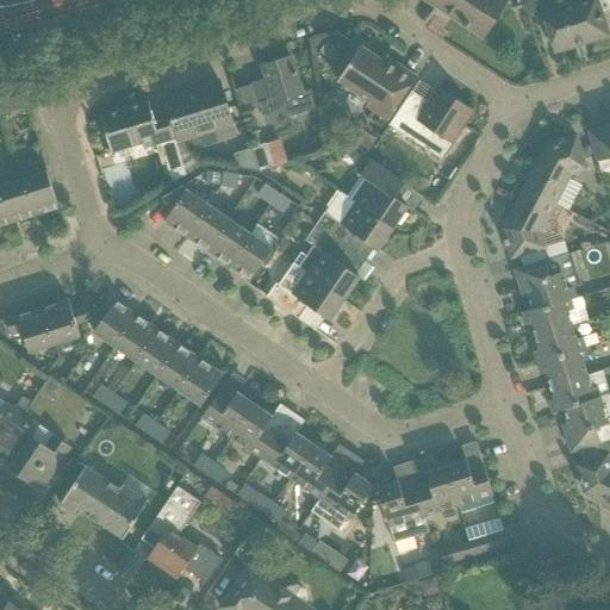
[(483,37),(504,2),(500,0),(427,0),(462,24),(461,25),(466,29),(467,26),(483,37)]
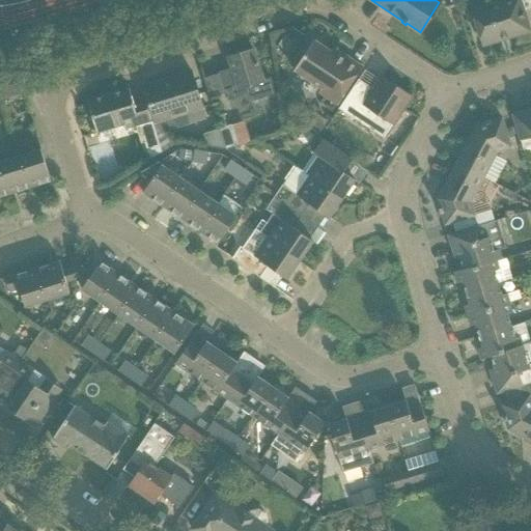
[(507,0),(508,1),(473,11),(483,46),(529,31),(519,0),(507,0)]
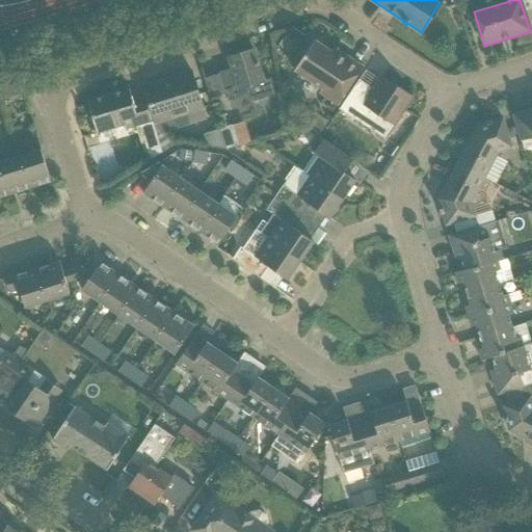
[(343,60),(331,53),(310,38),(298,55),(302,58),(294,71),(323,90),(320,95),(337,105),(362,67),(346,56),(343,60)]
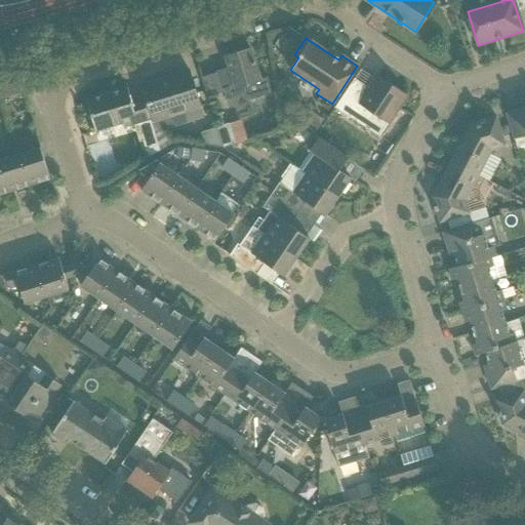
[(215,72),(223,92),(225,101),(247,93),(249,101),(271,94),(268,77),(259,80),(250,49),(226,56),(229,68),(215,72)]
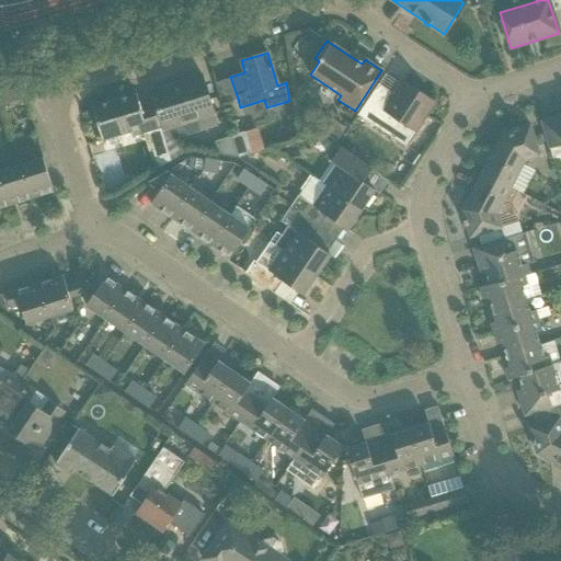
[(151,91),(158,113),(163,128),(160,129),(165,147),(167,146),(171,161),(186,151),(174,140),(194,134),(190,122),(196,119),(199,132),(217,126),(202,76),(151,91)]
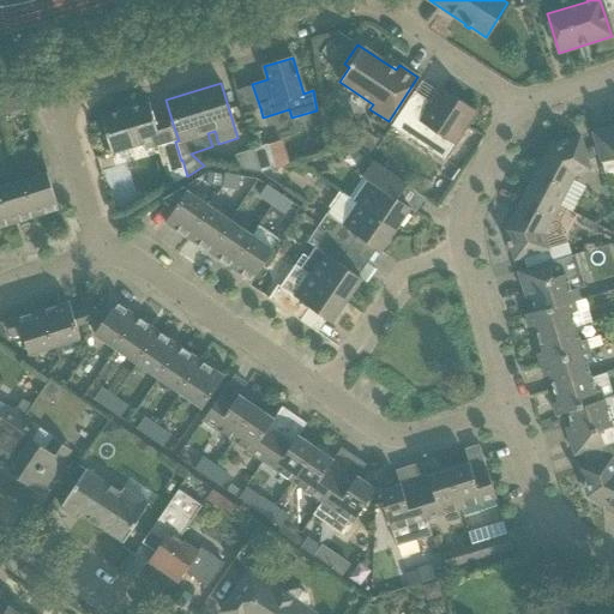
[(409,100),(391,126),(443,160),(453,145),(475,112),(443,89),(427,112),(409,100)]
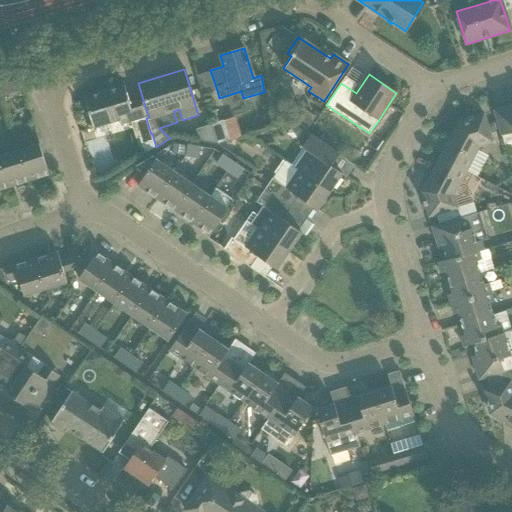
[(124,85),(84,97),(93,128),(119,120),(120,124),(146,116),(140,95),(128,98),(124,85)]
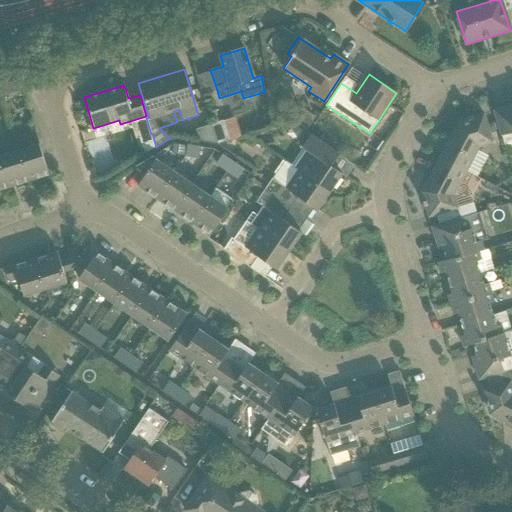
[(511,105),(494,111),(500,130),(501,136),(511,132),(511,105)]
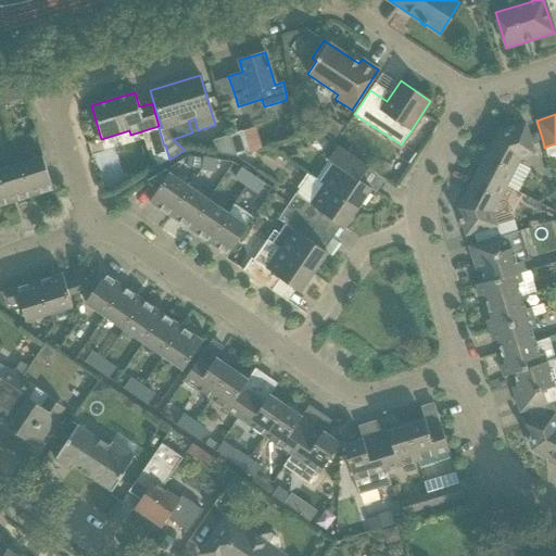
[(319,129),(335,140),(342,127),(327,117),(319,129)]
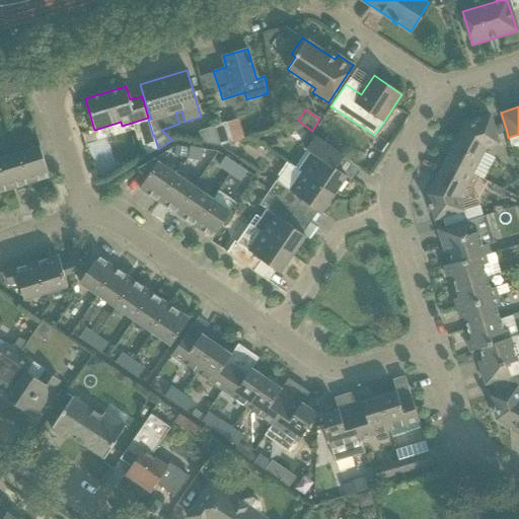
[(497,135),(495,131),(495,129),(491,116),(478,120),(478,118),(473,120),(474,121),(465,124),(446,159),(472,173),(478,162),(486,149),(500,145),(499,142),(497,135)]
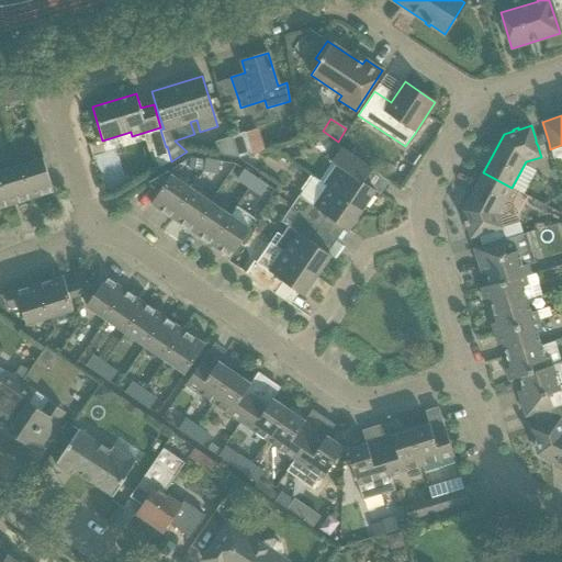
[(244,132),(232,136),(238,159),(239,159),(238,156),(249,153),(244,132)]
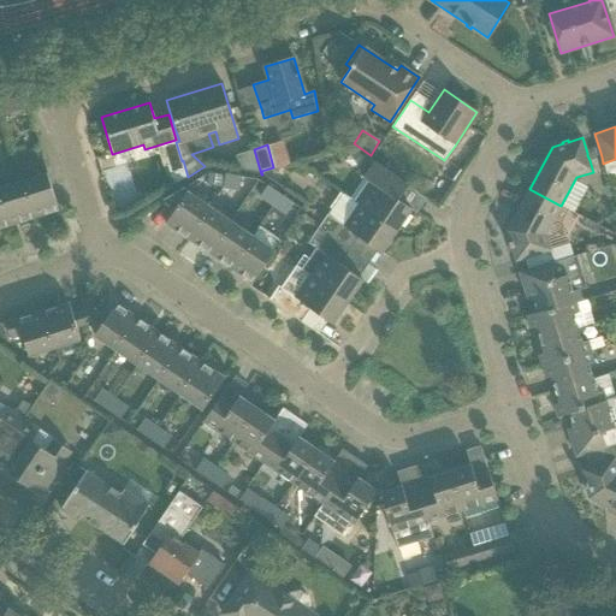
[(254,149),(235,155),(240,171),(261,175),(254,149)]
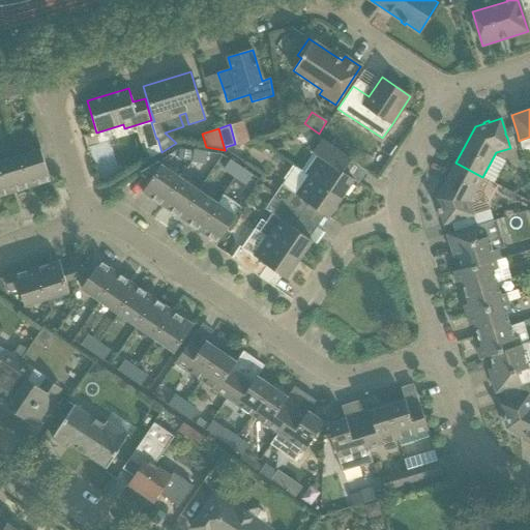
[(511,131),(505,134),(507,138),(509,145),(514,143),(511,131)]
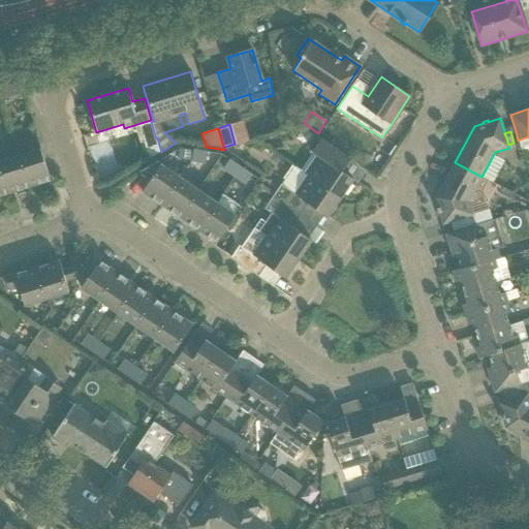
[(313,152),(301,170),(301,172),(341,198),(353,180),(335,166),(342,155),(338,152),(338,151),(314,135),(306,148),(313,152)]
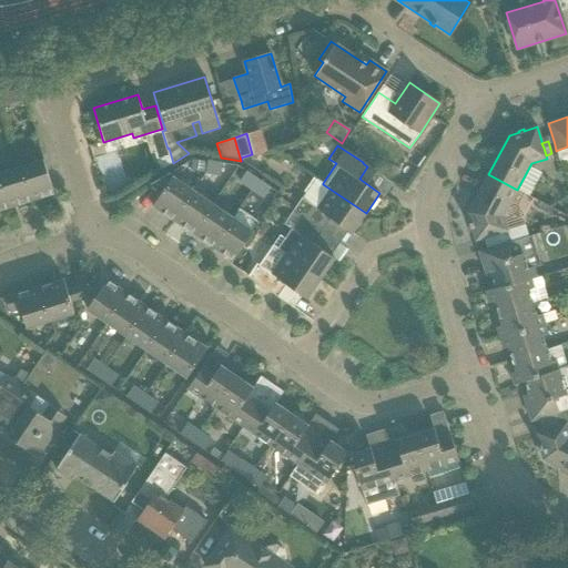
[(169,148),(168,149),(154,152),(160,171),(173,163),(169,148)]
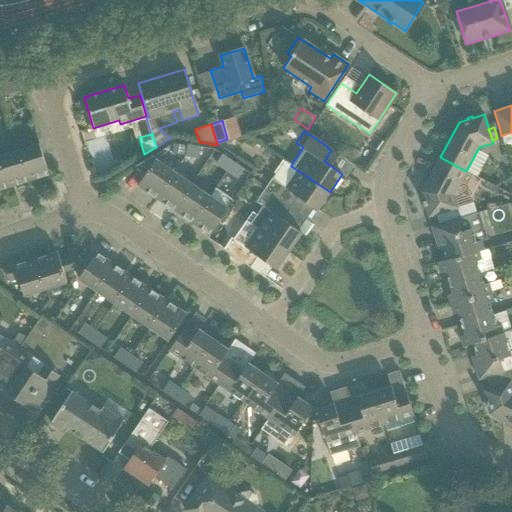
[(39,144),(18,151),(28,181),(49,175),(39,144)]
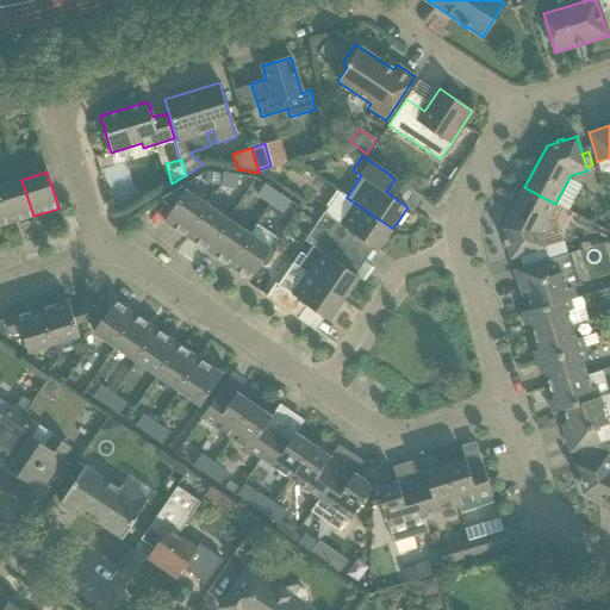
[(221,186),(237,188),(238,175),(223,173),(221,186)]
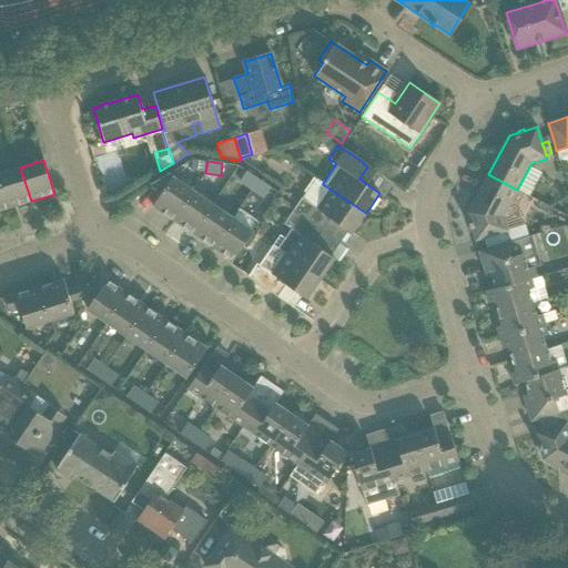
[(20,168),(0,173),(0,183),(8,209),(31,201),(20,168)]
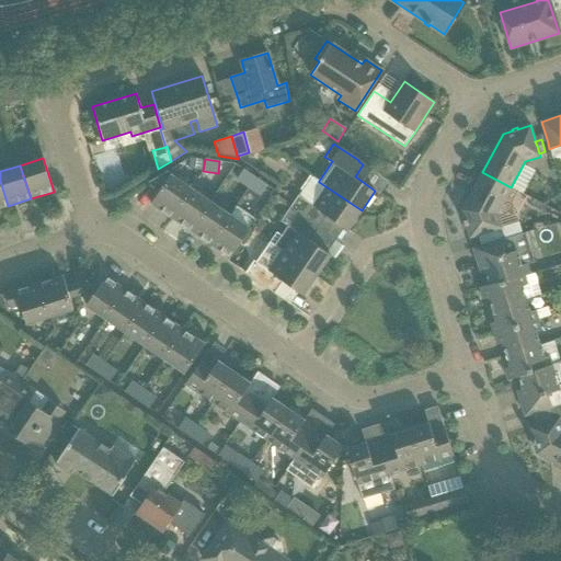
[(237,179),(249,187),(255,178),(243,169),(237,179)]
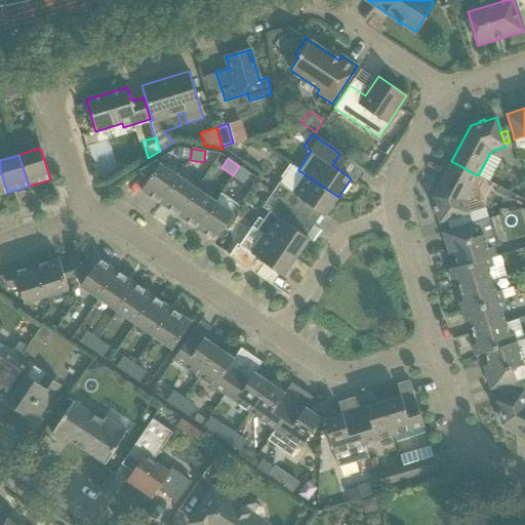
[(178,176),(155,161),(138,170),(150,178),(140,191),(159,203),(178,176)]
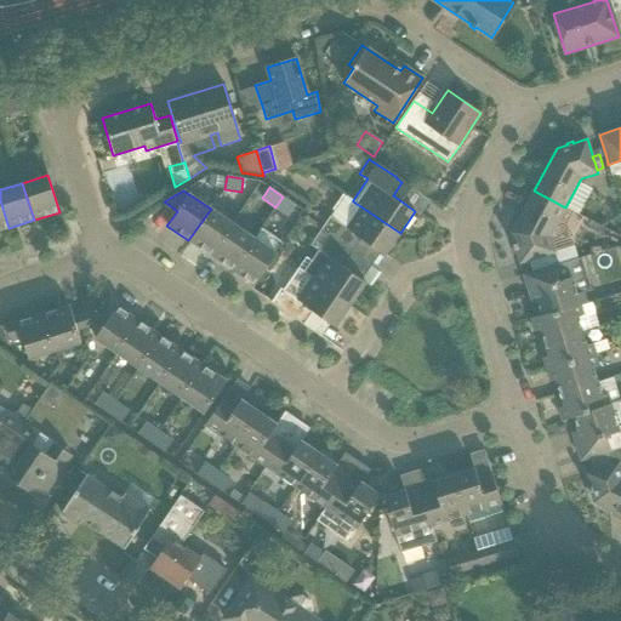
[(565,208),(534,191),(511,233),(514,244),(512,245),(514,250),(516,250),(520,263),(554,252),(550,238),(565,209),(565,208)]
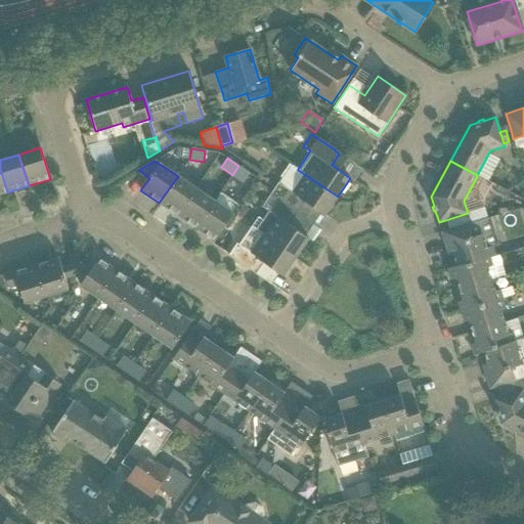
[(278,182),(270,194),(293,211),(301,199),(324,215),(338,197),(298,170),(298,169),(292,165),(279,184),(278,182)]
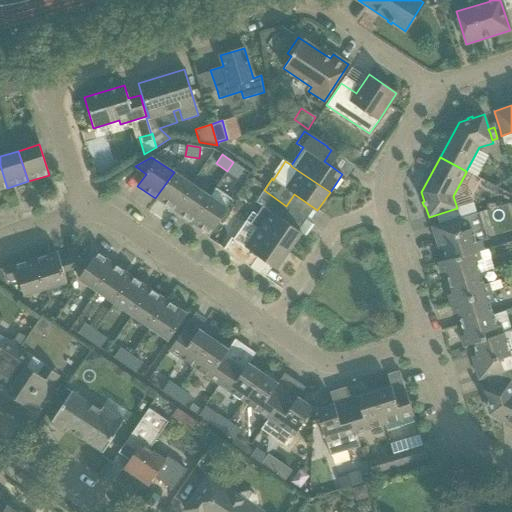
[(233,162),(227,171),(238,179),(244,170),(233,162)]
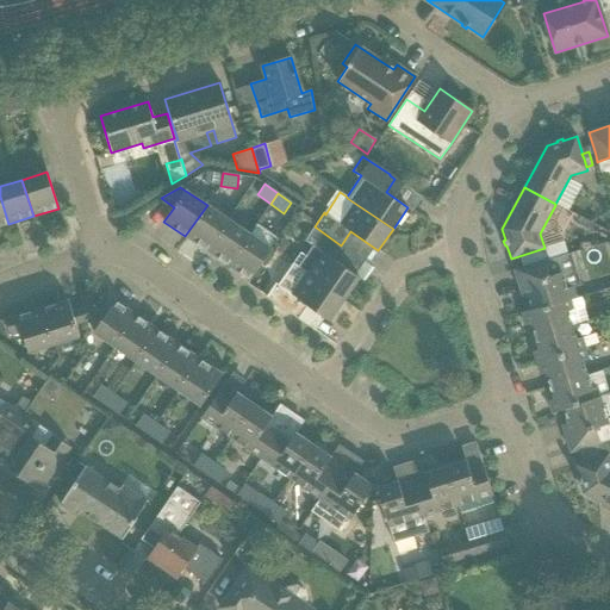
[(207,205),(185,236),(207,251),(229,219),(207,205)]
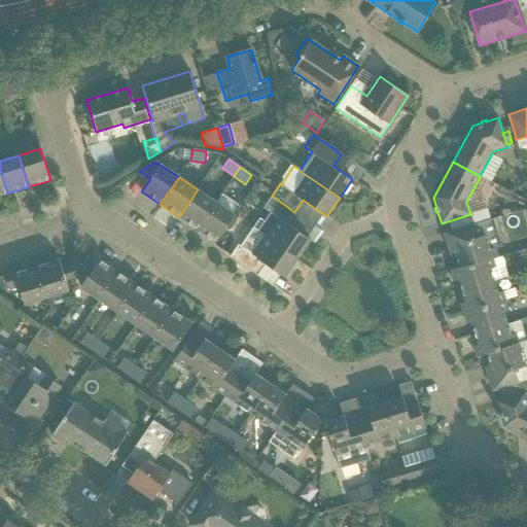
[(198,189),(179,217),(198,230),(216,203),(198,189)]
